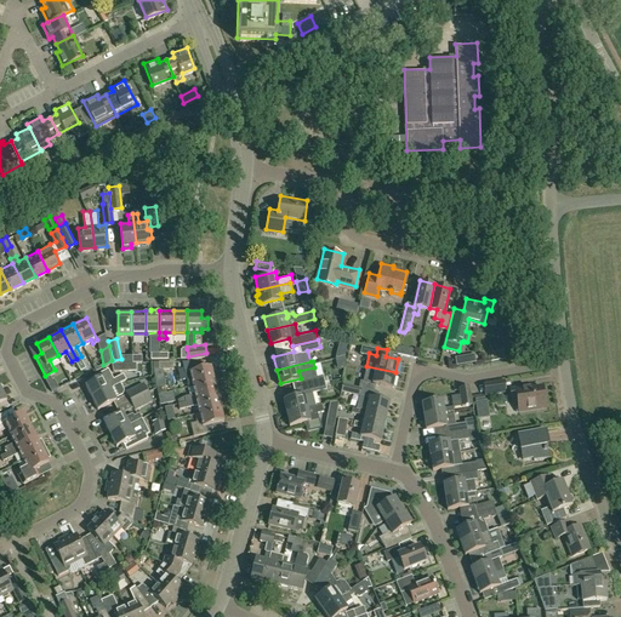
[(193,383),(215,378),(211,364),(180,371),(181,377),(192,375),(193,383)]
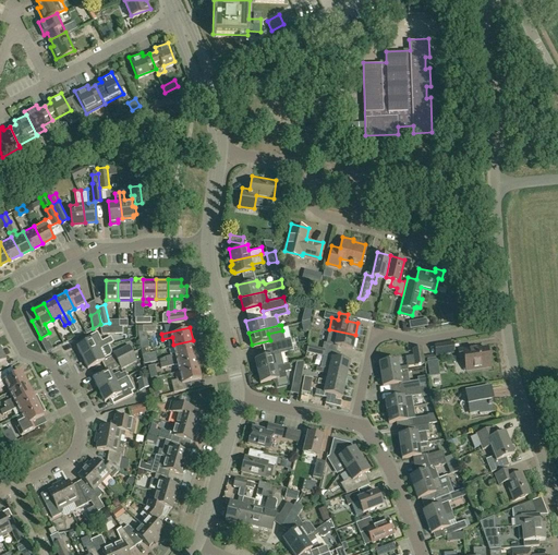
[(88,338),(76,345),(82,354),(107,342),(113,339),(110,335),(102,339),(97,329),(87,335),(88,338)]
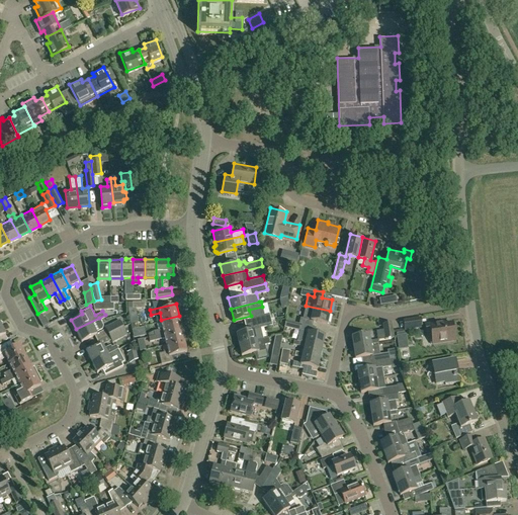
[(330,311),(306,306),(303,316),(300,316),(299,321),(312,324),(313,319),(328,322),(330,311)]
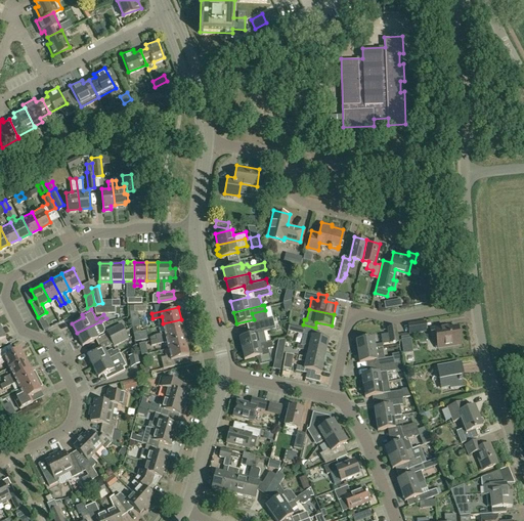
[(260,324),(273,320),(272,314),(258,318),(260,324)]
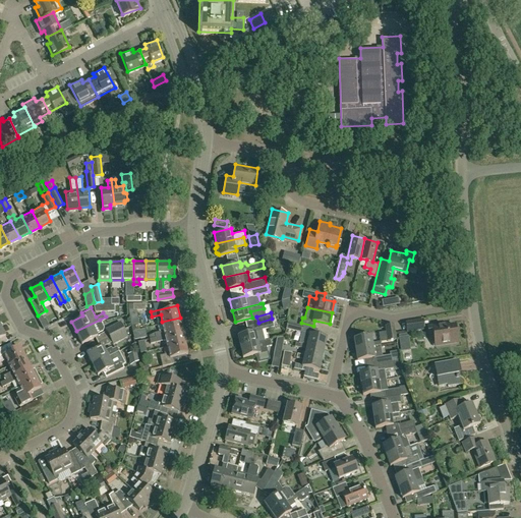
[(156,335),(182,329),(180,318),(162,322),(164,328),(155,330),(156,335)]
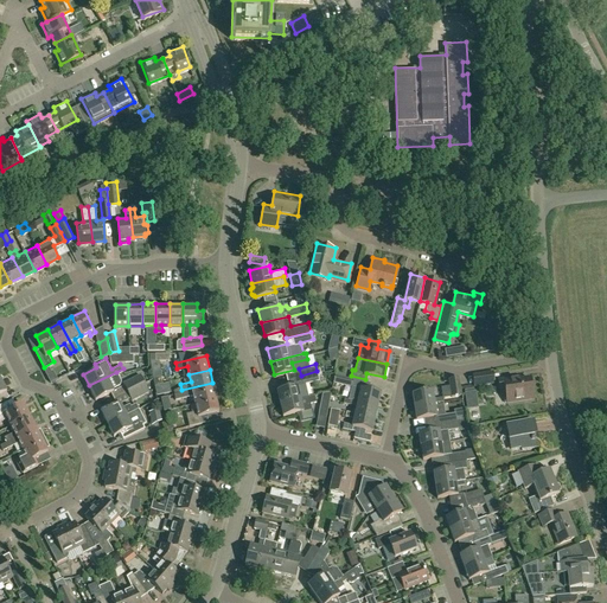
[(280,401),(308,395),(305,382),(326,377),(324,370),(317,371),(301,376),(302,382),(276,389),(280,401)]
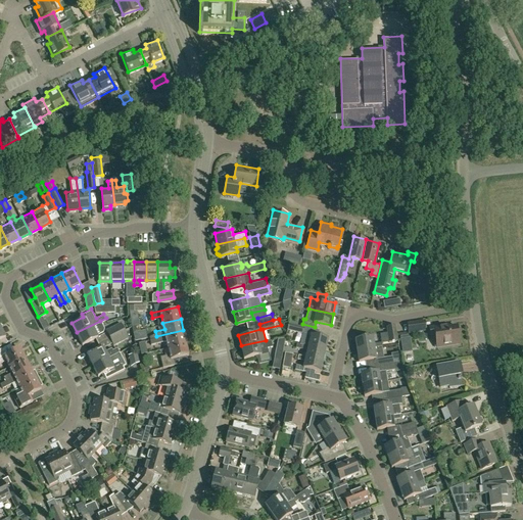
[(409,330),(426,327),(424,319),(408,322),(409,330)]
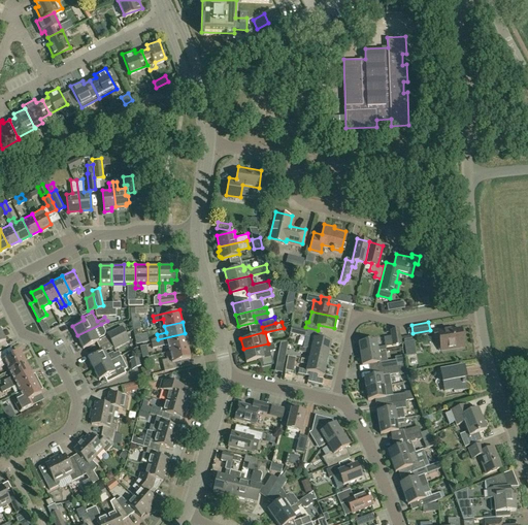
[(104,330),(101,324),(77,335),(83,346),(99,337),(98,335),(102,333),(104,330)]
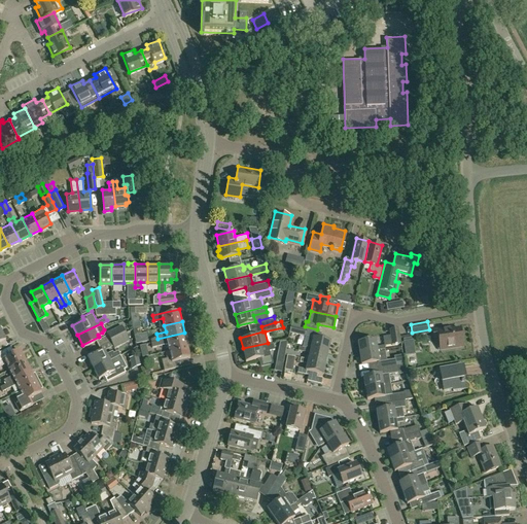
[(110,338),(126,330),(121,323),(107,330),(110,338)]
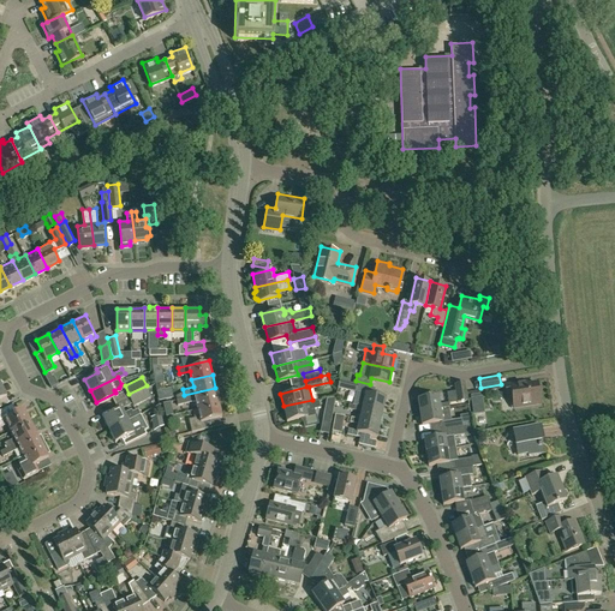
[(383,408),(386,395),(374,393),(375,385),(339,377),(338,385),(356,389),(352,402),(383,408)]
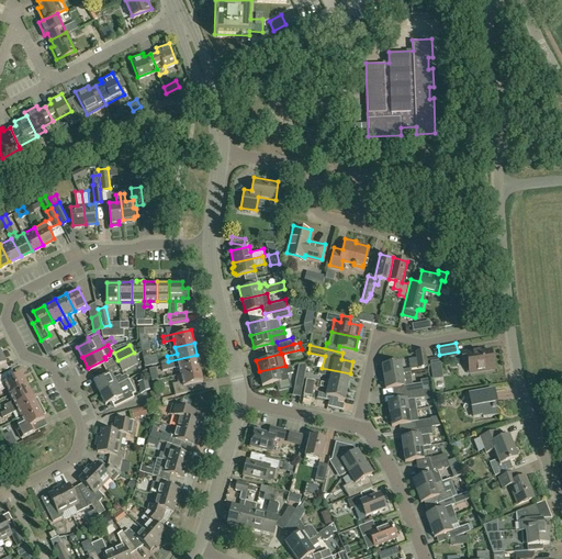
[(417,366),(428,365),(425,347),(415,349),(417,366)]
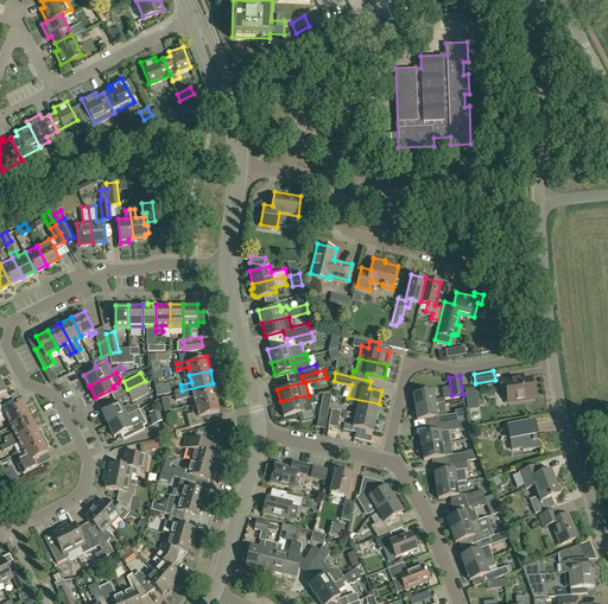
[(508,400),(533,396),(531,376),(514,379),(514,376),(499,379),(501,389),(506,388),(508,400)]
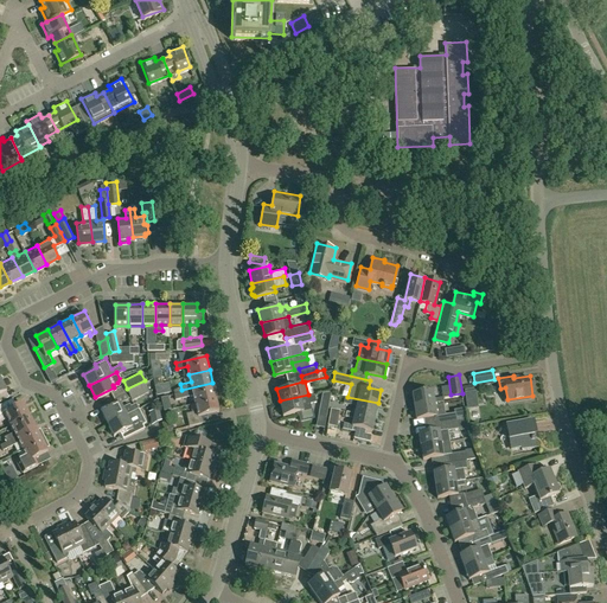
[(145,380),(127,389),(132,398),(149,390),(145,380)]
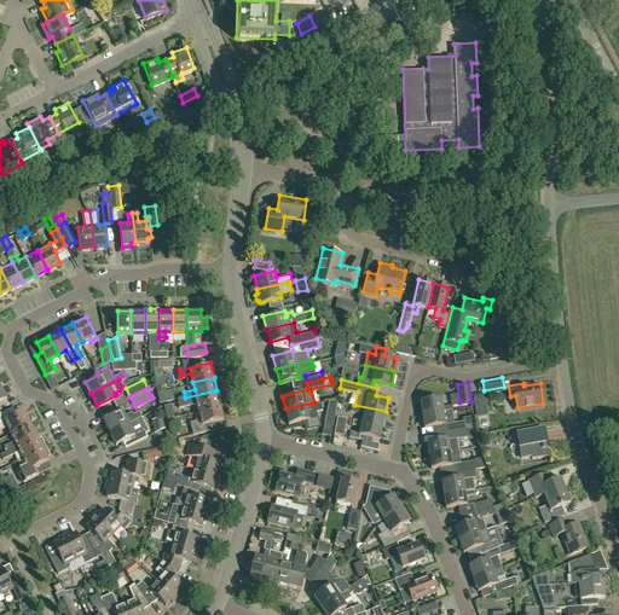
[(200,408),(220,404),(217,390),(185,398),(178,399),(179,405),(197,400),(200,408)]
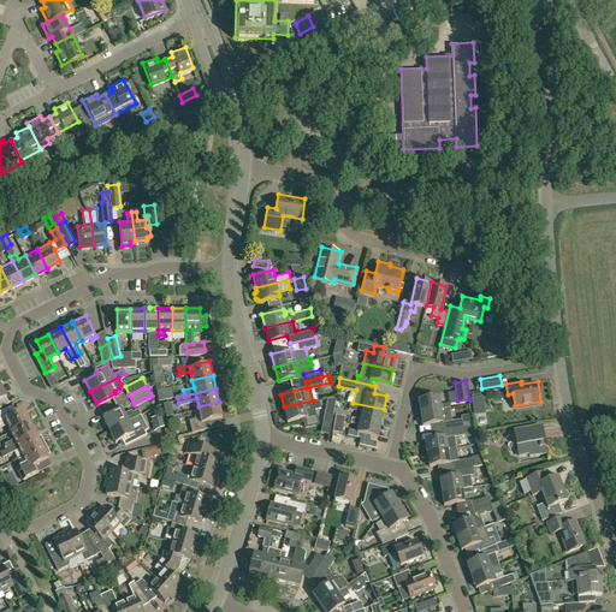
[(420,410),(450,405),(449,400),(440,402),(439,393),(418,397),(420,410)]
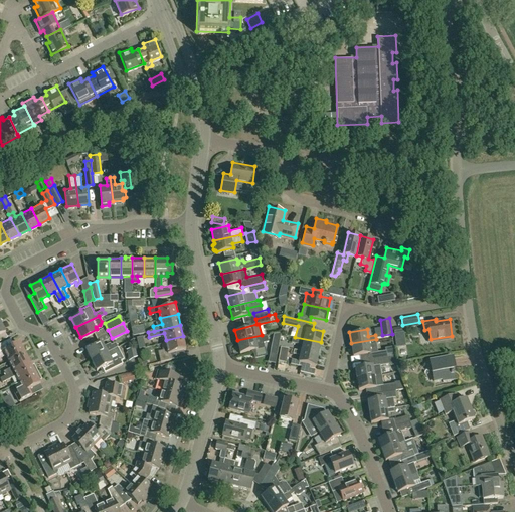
[(274,332),(270,350),(277,352),(281,331),(274,332)]
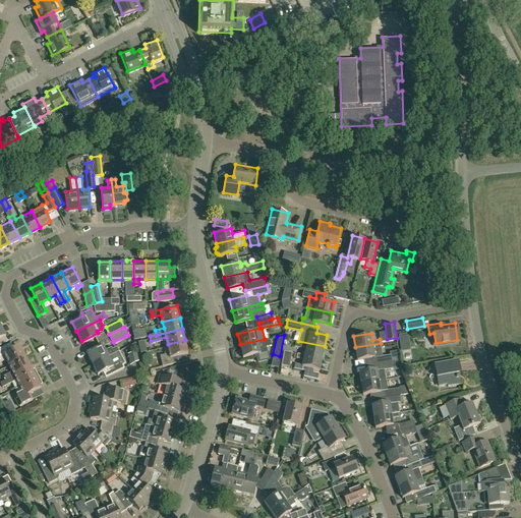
[(270,337),(265,339),(240,344),(243,355),(268,349),(267,345),(272,344),(270,337)]
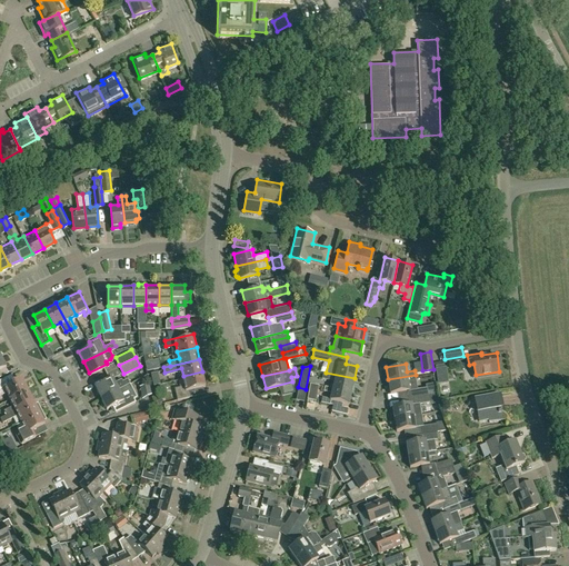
[(202,371),(183,376),(185,383),(175,386),(178,397),(190,395),(189,388),(206,384),(202,371)]
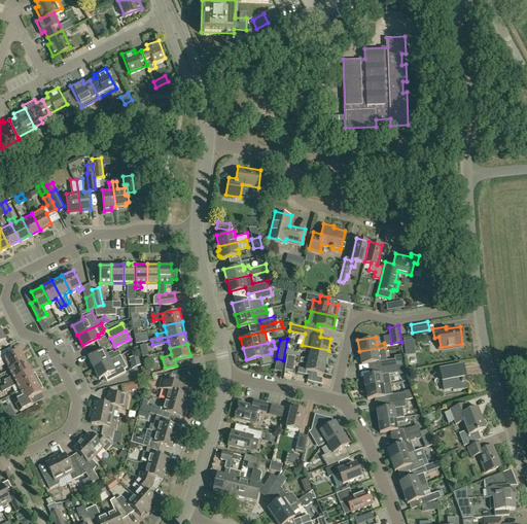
[(310,350),(308,357),(325,361),(328,350),(302,345),(299,344),(297,348),(310,350)]
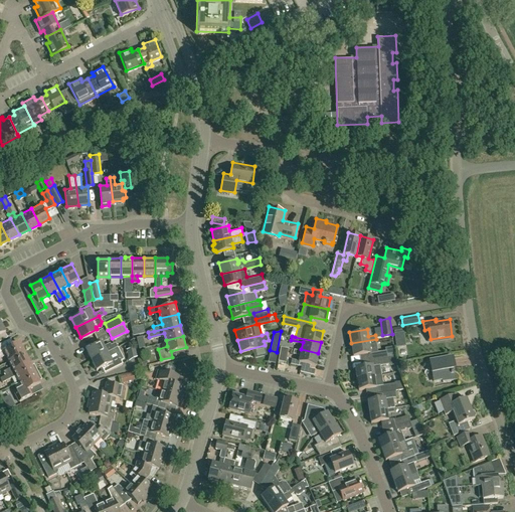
[(387,355),(386,349),(377,350),(376,339),(351,343),(353,354),(372,351),(373,357),(387,355)]
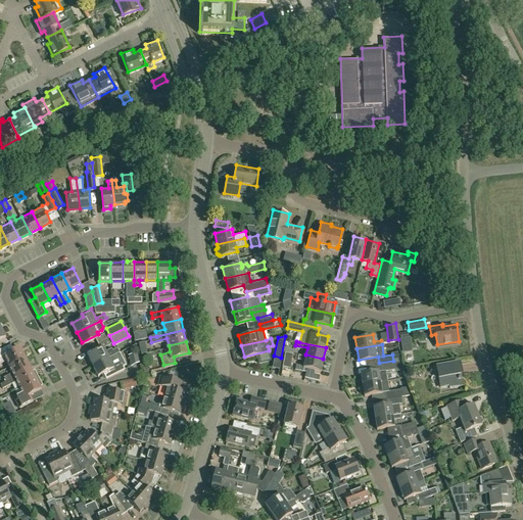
[(0,361),(6,359),(9,364),(26,356),(19,345),(4,353),(1,347),(0,347),(0,361)]
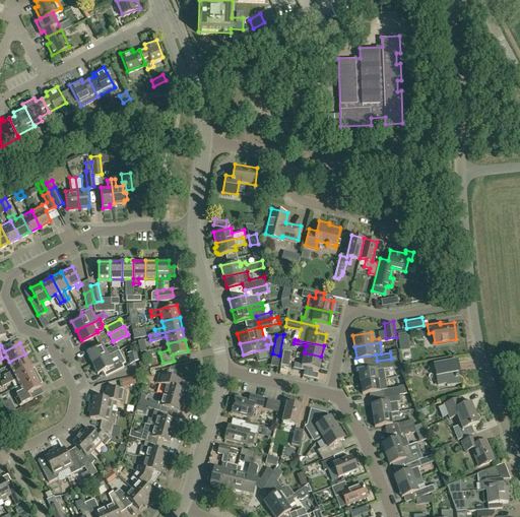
[(87,351),(91,362),(119,348),(117,344),(112,346),(111,344),(105,347),(104,343),(87,351)]
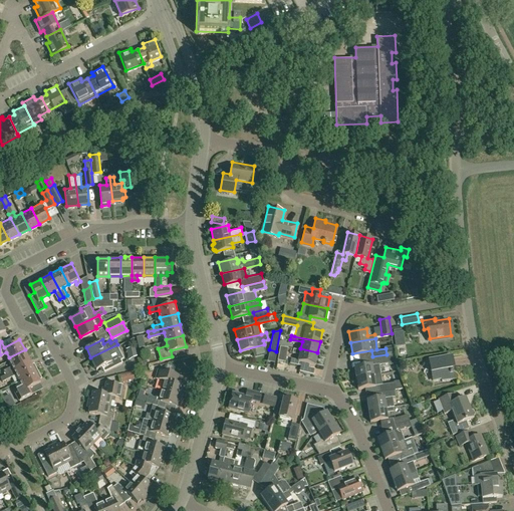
[(117,343),(117,344),(90,357),(95,367),(101,364),(104,369),(122,360),(120,357),(123,356),(117,343)]
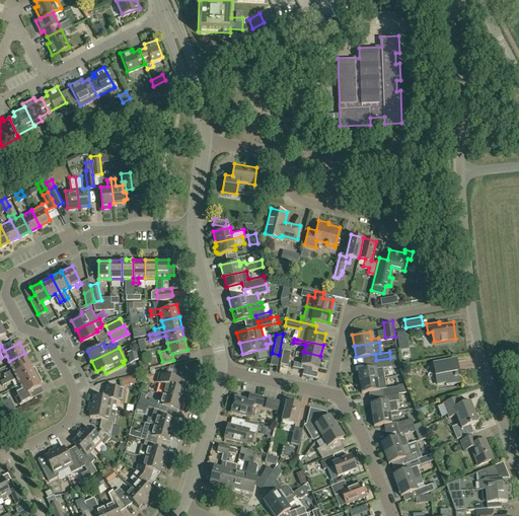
[(137,347),(129,348),(131,357),(139,355),(137,347)]
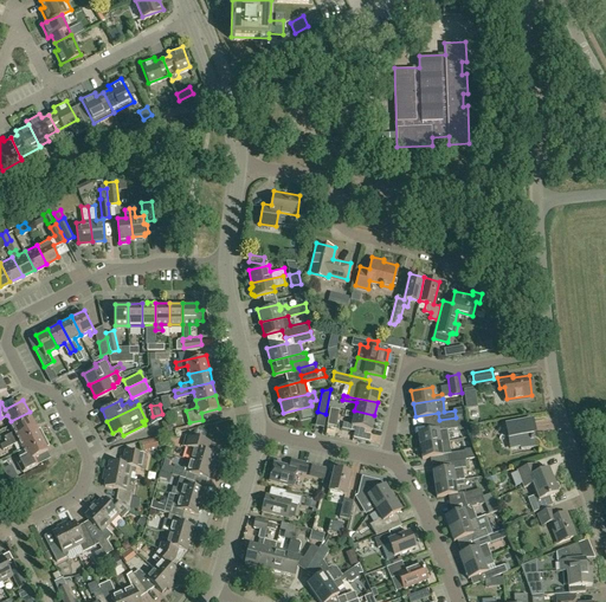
[(336,425),(340,407),(330,406),(327,422),(336,425)]
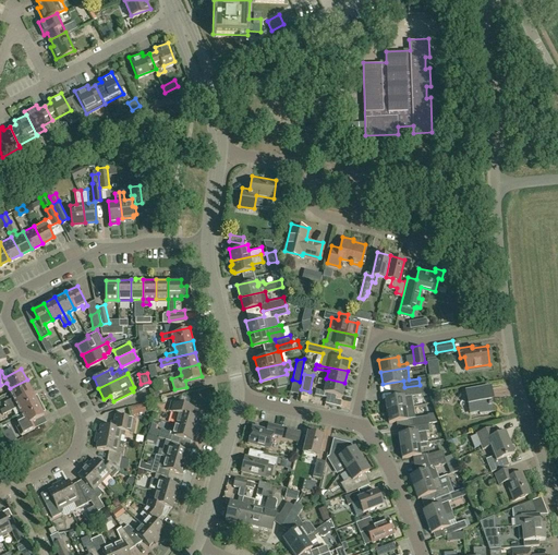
[(342,395),(344,383),(326,378),(318,376),(317,381),(325,383),(324,390),(324,394),(332,396),(334,393),(342,395)]
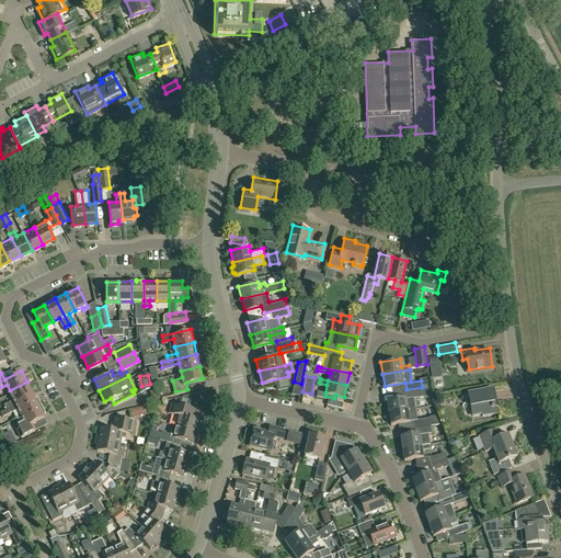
[(4,402),(7,407),(33,393),(27,382),(10,390),(13,398),(4,402)]
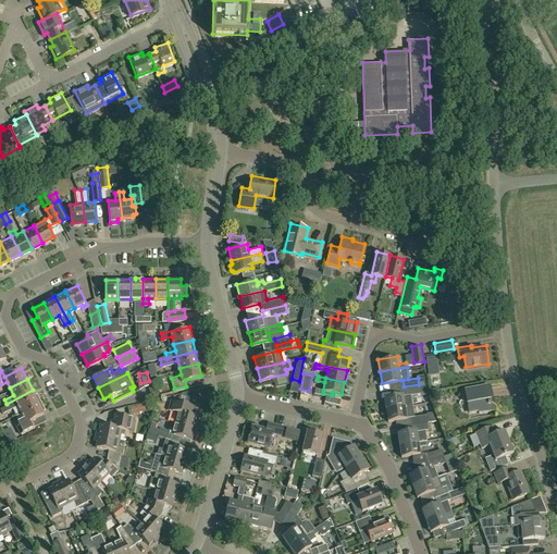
[(421,383),(419,384),(404,386),(405,393),(403,394),(403,393),(384,396),(386,408),(412,404),(410,393),(422,391),(421,383)]
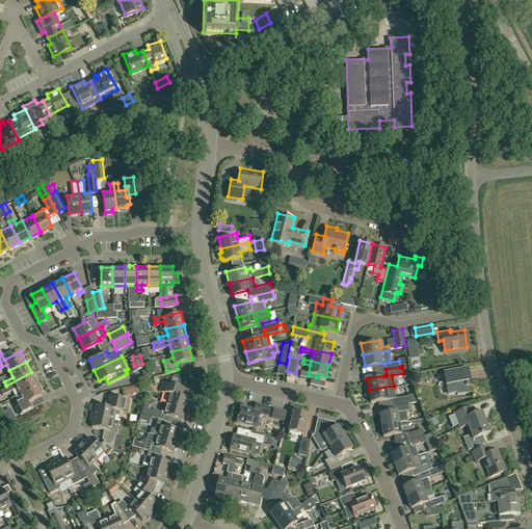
[(466,375),(469,375),(467,367),(445,371),(448,392),(457,391),(457,392),(469,390),(466,375)]
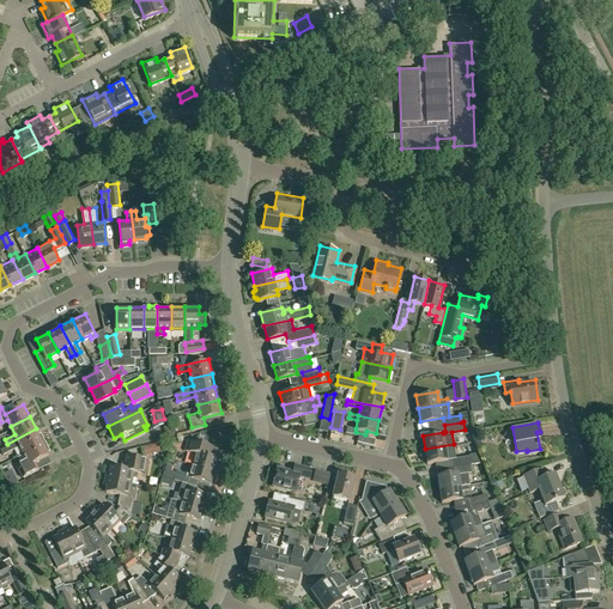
[(41,431),(38,433),(36,428),(7,444),(0,446),(4,452),(19,444),(23,451),(46,439),(41,431)]
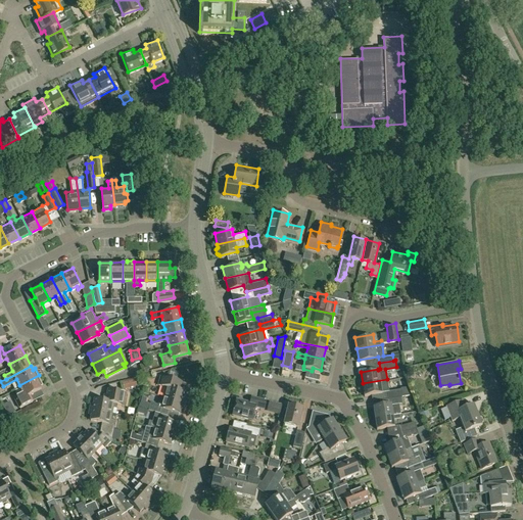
[(163,394),(185,402),(186,395),(184,395),(185,389),(179,388),(182,380),(164,375),(159,374),(157,382),(165,384),(163,394)]
